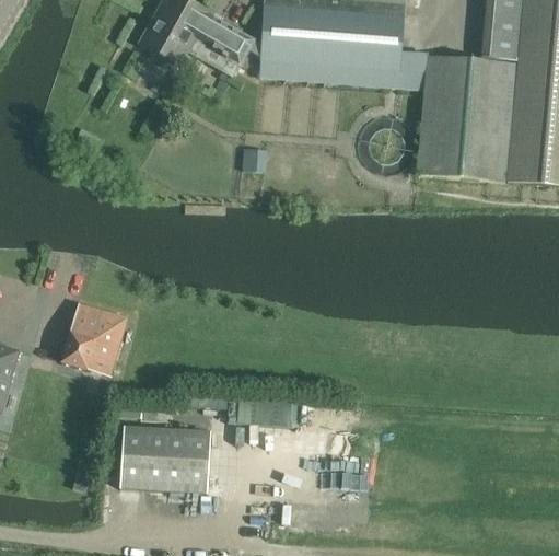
[(178,66),(187,50),(234,77),(249,49),(259,55),(259,67),(258,77),(422,89),(415,175),(505,183),(558,185),(558,0),(485,0),(478,57),(514,60),(513,64),(427,55),(427,53),(400,51),(404,0),(264,0),(260,44),(223,22),(185,0),(163,0),(161,6),(164,8),(143,45),(178,66)]
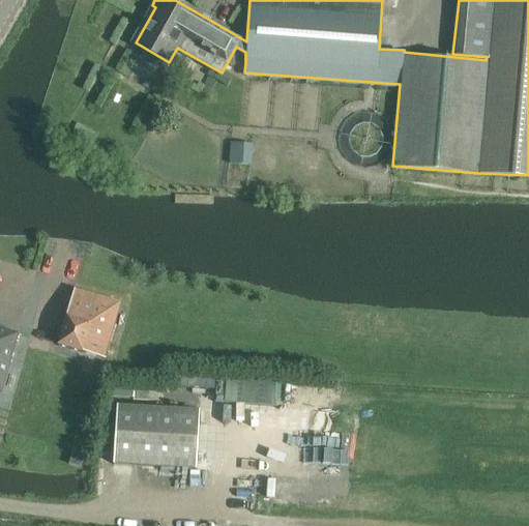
[(248,142),(227,140),(225,159),(246,162),(248,142)]
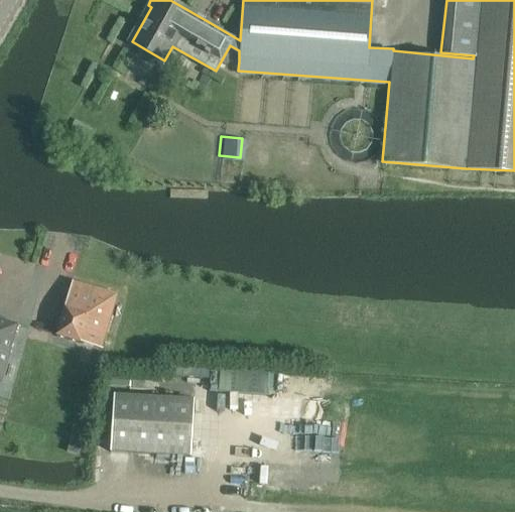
[(72,279),(55,334),(101,346),(116,292),(72,279)]
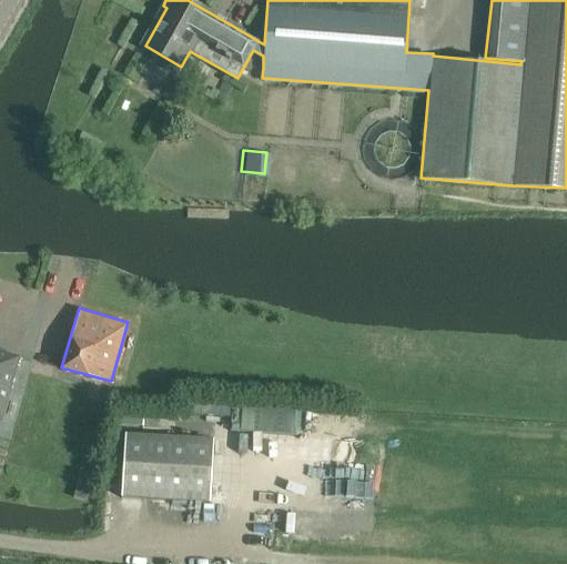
[(0,419),(19,355),(0,349),(0,419)]
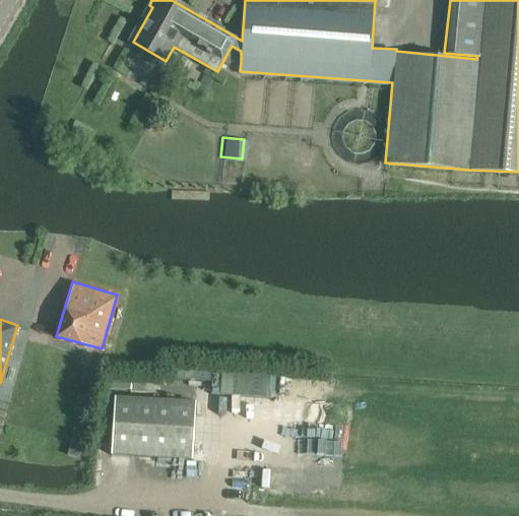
[(278,368),(214,365),(213,390),(277,392),(278,368)]
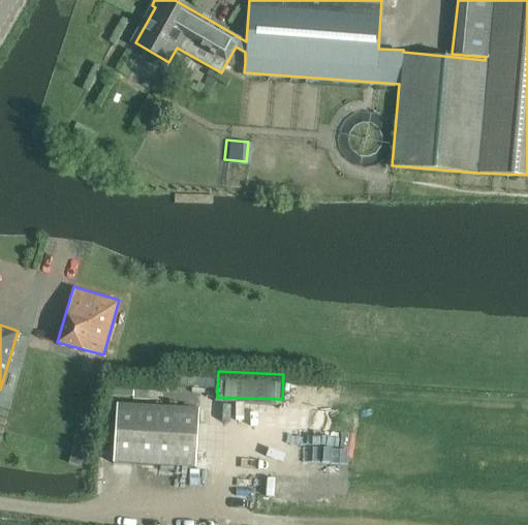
[(116,402),(112,460),(194,465),(198,408),(116,402)]
